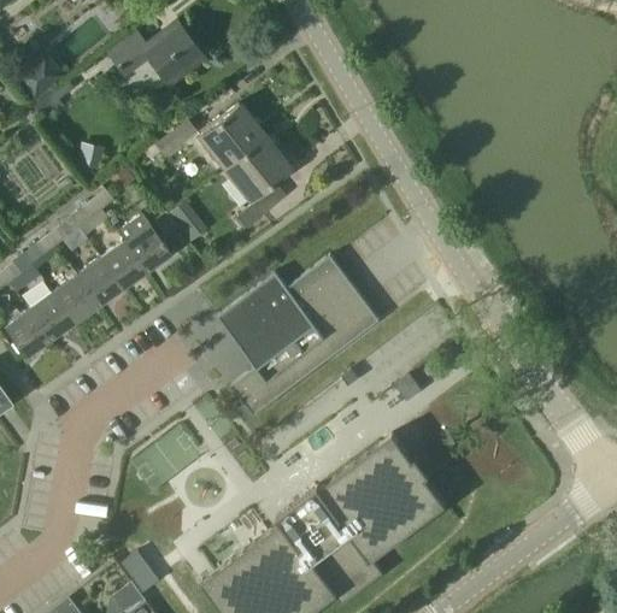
[(0,0),(0,10),(13,0),(0,0)]
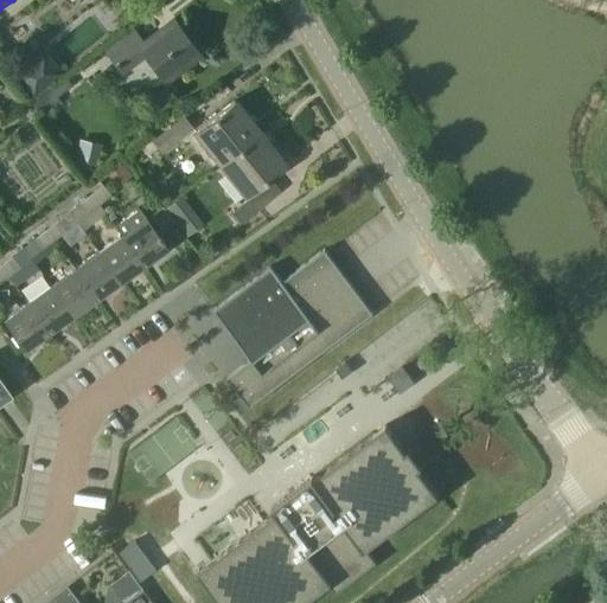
[(180,66),(197,55),(173,24),(144,46),(133,32),(106,53),(122,76),(146,58),(165,83),(183,70),(180,66)]
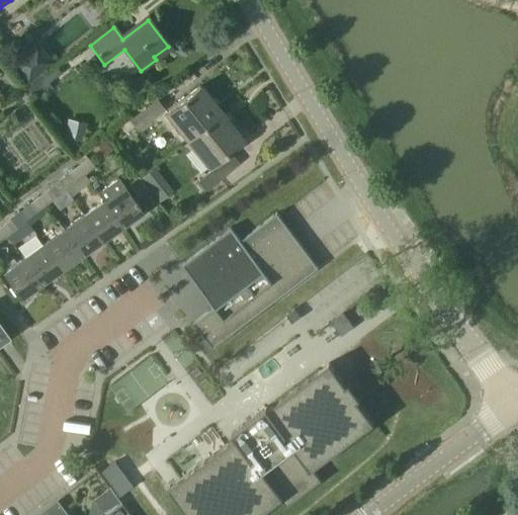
[(28,85),(47,71),(31,52),(13,66),(28,85)]
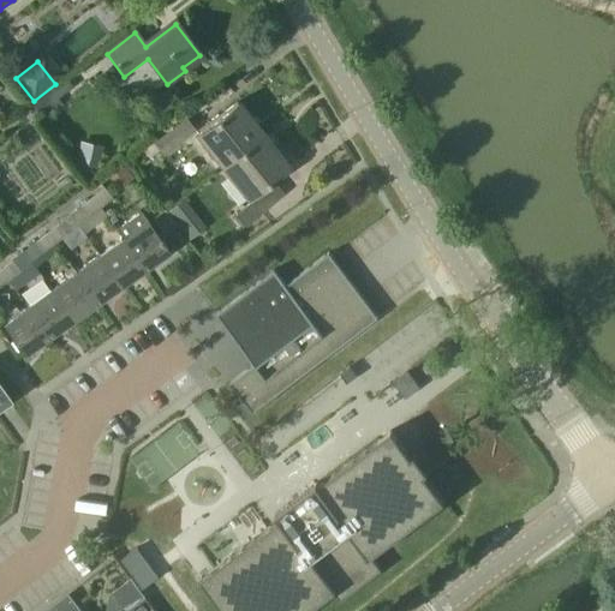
[(51,93),(33,106),(42,119),(60,107),(51,93)]
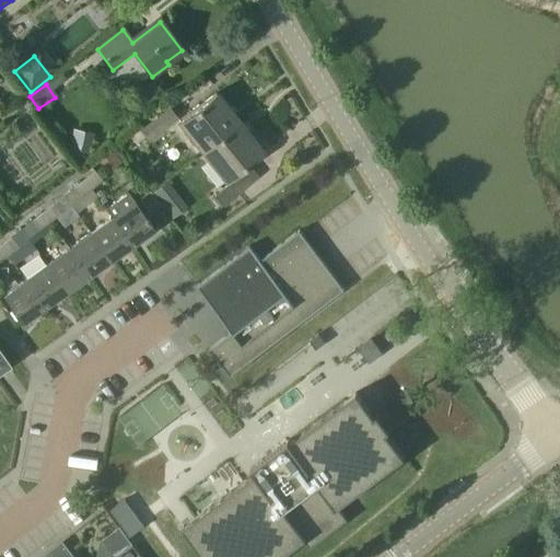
[(181,126),(203,154),(240,126),(217,97),(181,126)]
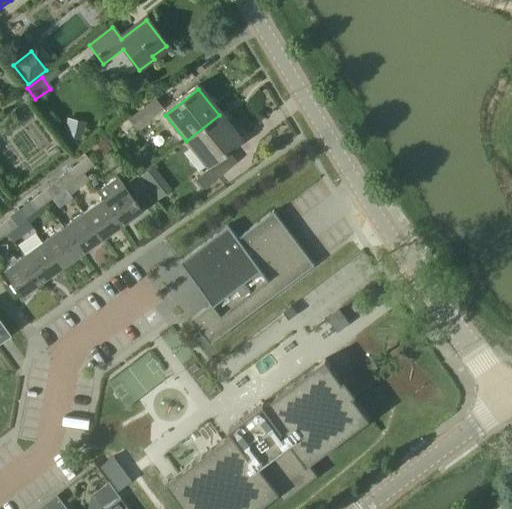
[(126,120),(136,132),(162,111),(152,98),(126,120)]
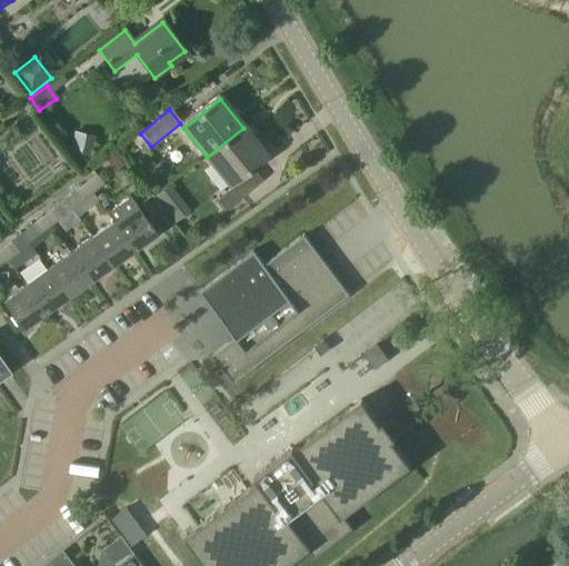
[(267,158),(243,128),(207,157),(230,187),(267,158)]
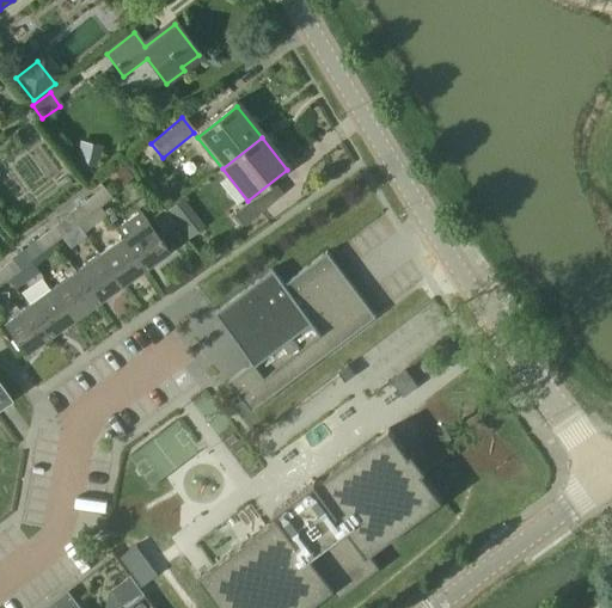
[(99,210),(111,201),(103,190),(91,200),(99,210)]
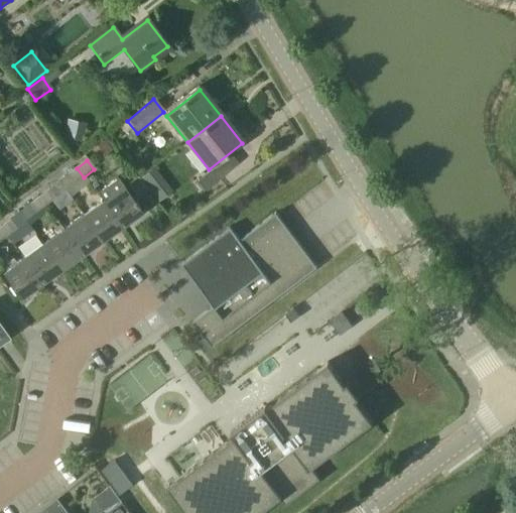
[(73,186),(84,177),(77,168),(66,176),(73,186)]
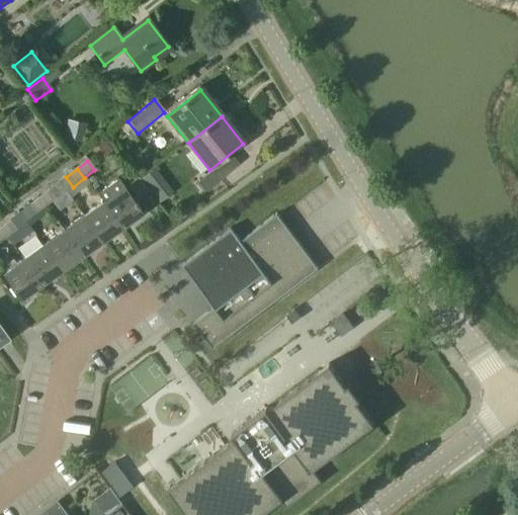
[(205,192),(220,181),(211,172),(198,183),(205,192)]
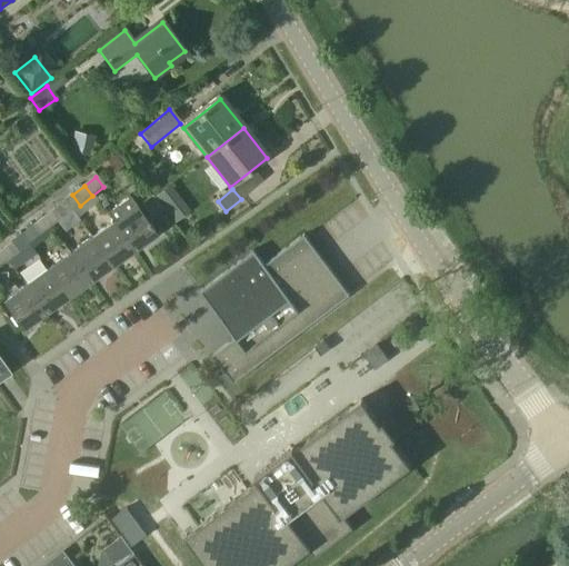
[(165,212),(177,204),(167,191),(156,200),(165,212)]
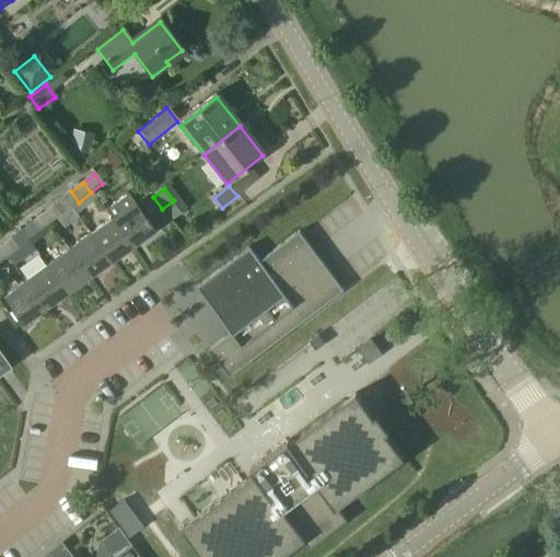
[(136,205),(114,220),(133,248),(156,233),(136,205)]
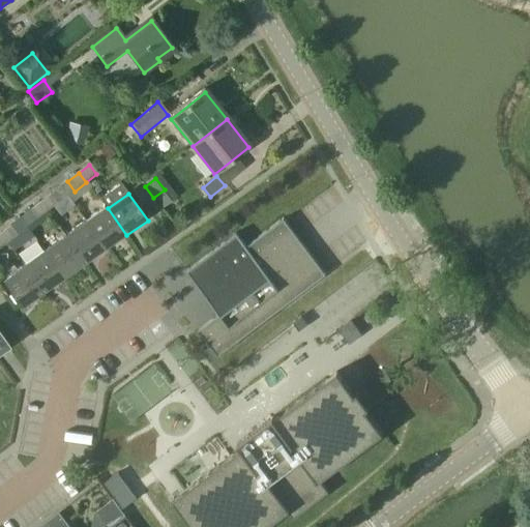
[(48,197),(38,204),(47,213),(56,206),(48,197)]
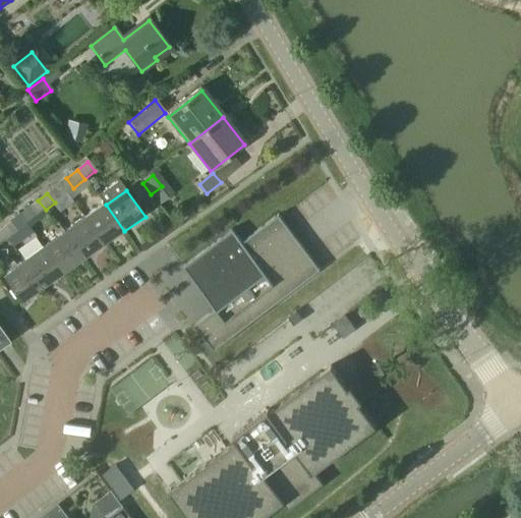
[(36,219),(46,210),(38,200),(27,209),(36,219)]
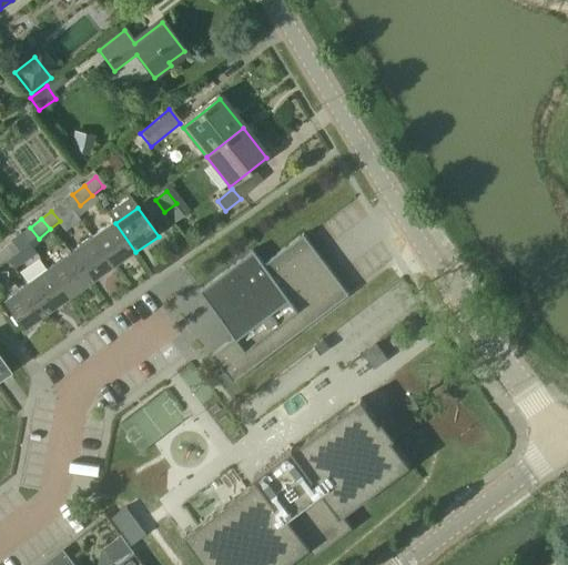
[(115,223),(92,239),(113,268),(135,252),(115,223)]
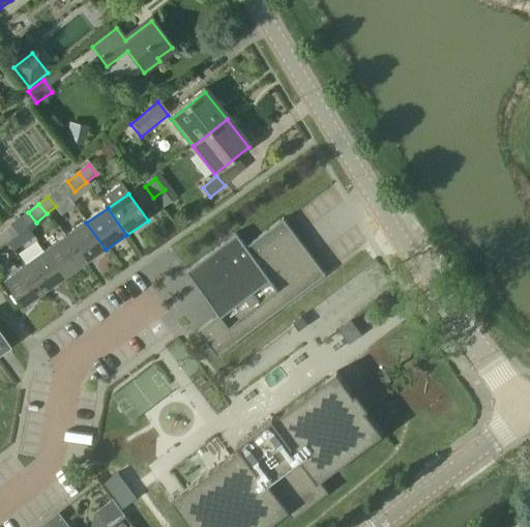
[(199,332),(218,358),(326,275),(284,220),(246,247),(237,235),(187,273),(208,299),(213,295),(226,312),(199,332)]
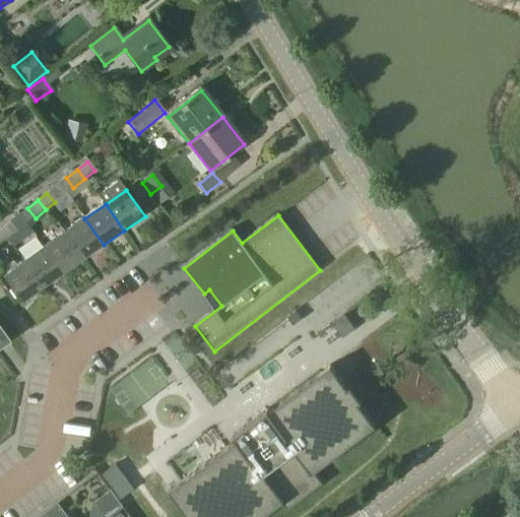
[(84,218),(64,233),(82,259),(104,245),(84,218)]
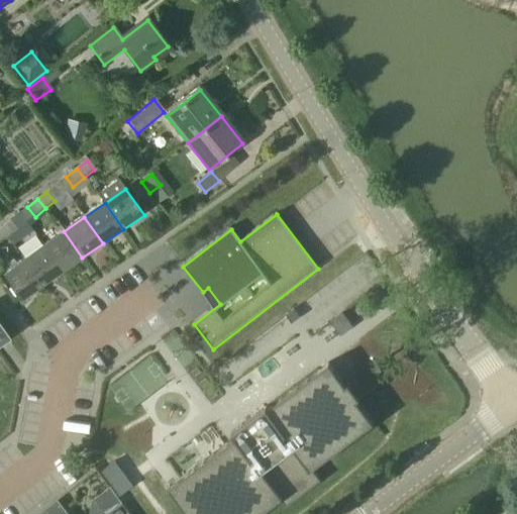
[(10,221),(0,228),(0,229),(7,238),(17,230),(10,221)]
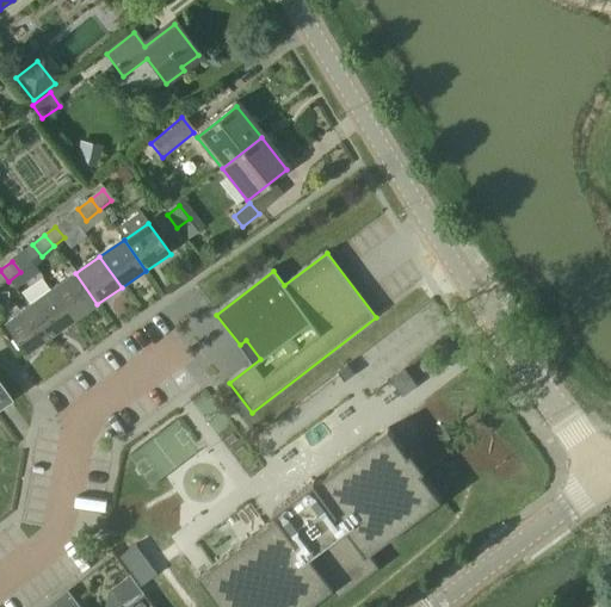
[(75,273),(51,290),(73,321),(97,304),(75,273)]
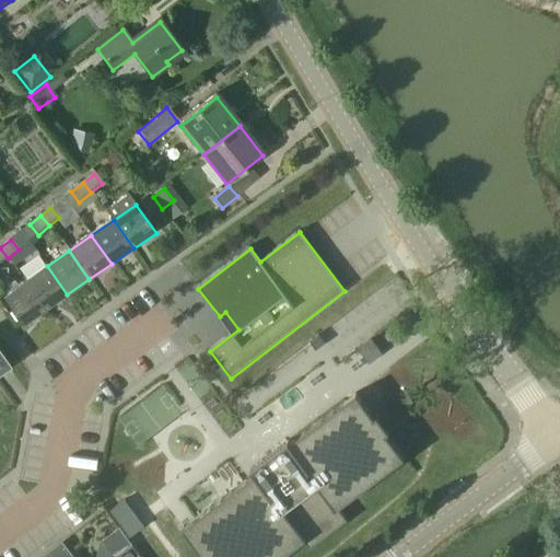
[(47,266),(25,281),(45,310),(67,294),(47,266)]
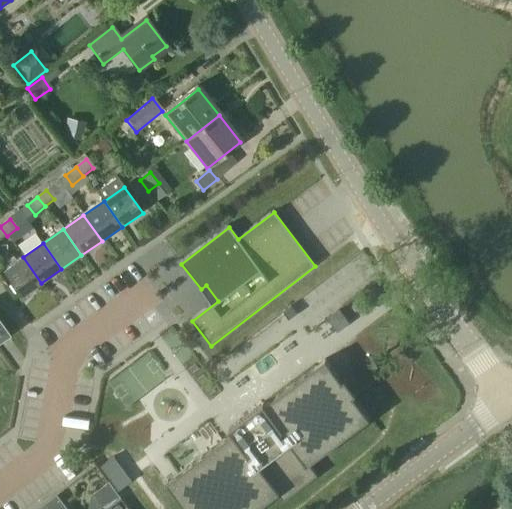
[(41,283),(23,257),(2,271),(20,298),(41,283)]
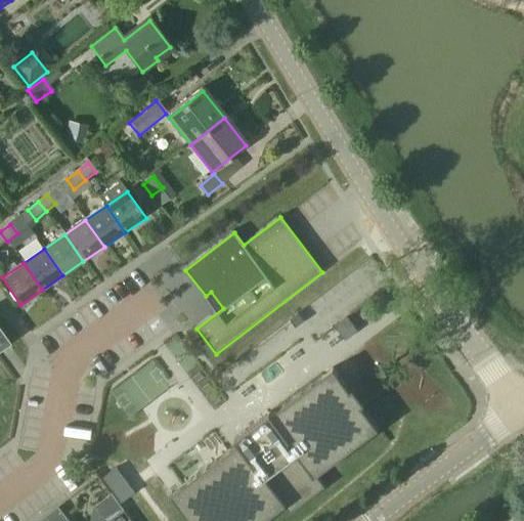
[(304,324),(298,315),(290,322),(296,331),(304,324)]
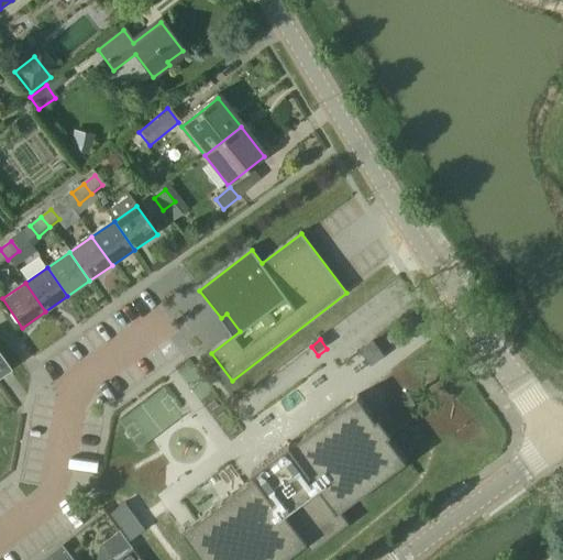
[(374,344),(361,354),(372,369),(385,359),(374,344)]
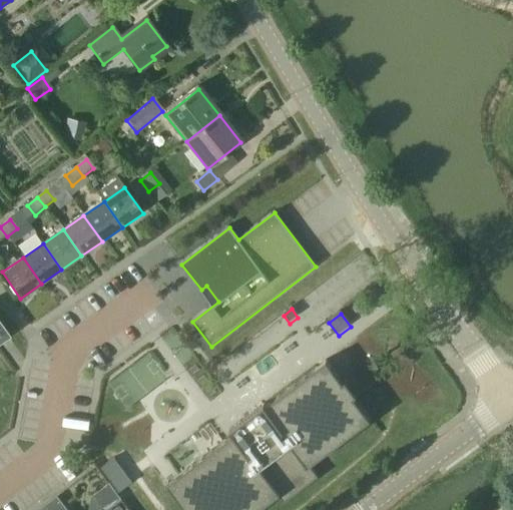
[(0,343),(7,338),(12,335),(0,318),(0,343)]
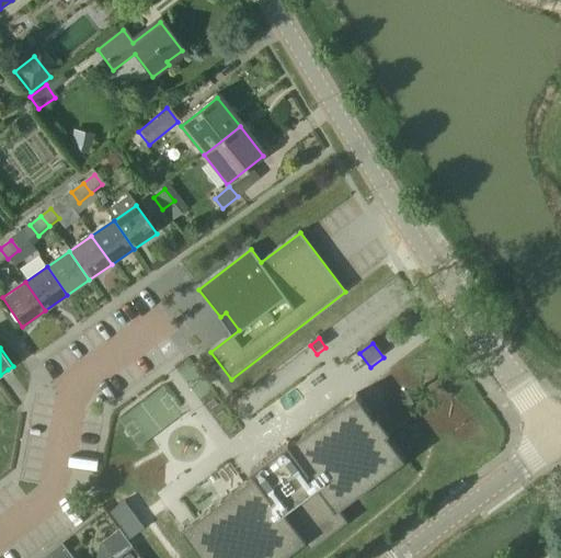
[(255,478),(183,532),(202,557),(287,557),(305,545),(310,553),(348,524),(339,512),(405,462),(388,437),(390,435),(389,434),(388,435),(378,421),(379,420),(378,419),(375,421),(357,397),(290,446),(289,444),(251,473),(255,478)]
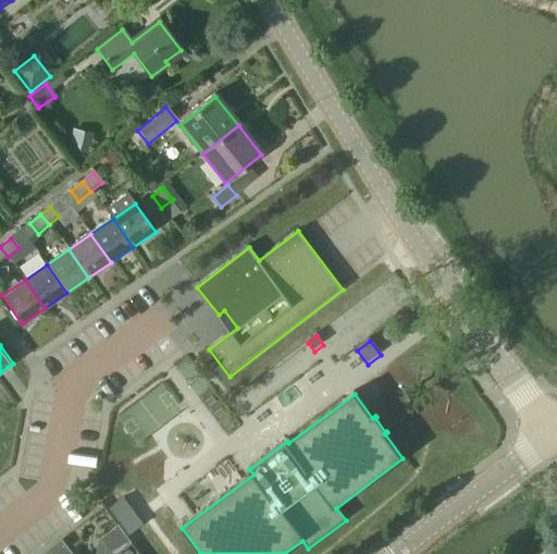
[(446,490),(449,494),(462,484),(459,480),(446,490)]
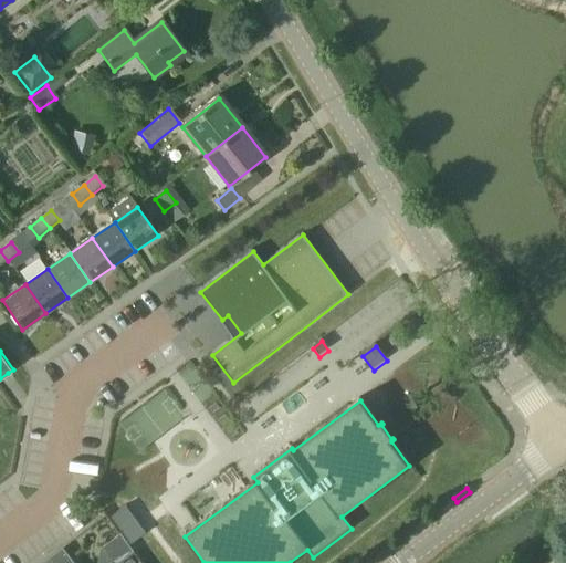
[(126,508),(112,519),(122,533),(136,522),(126,508)]
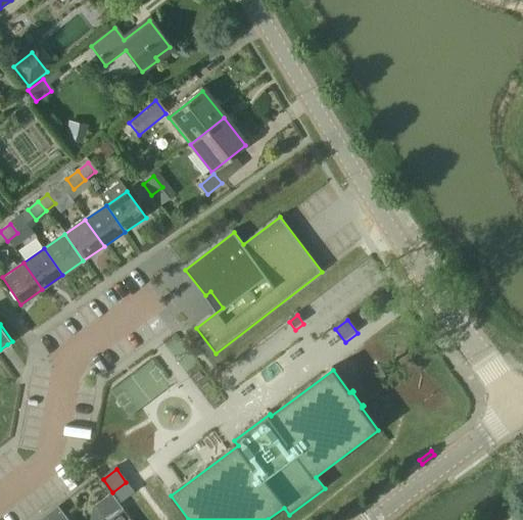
[(126,482),(112,492),(122,505),(135,494),(126,482)]
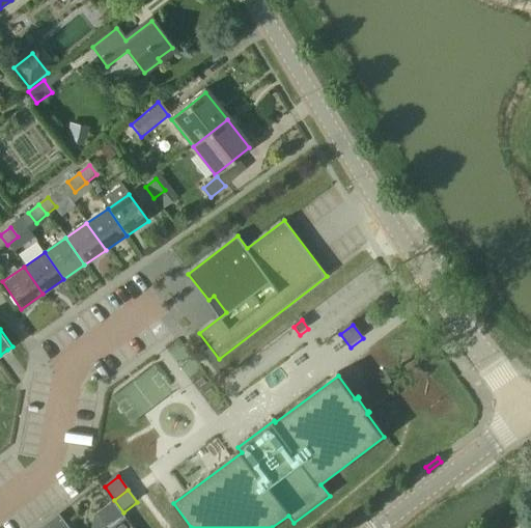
[(113,503),(98,515),(107,527),(113,527),(126,519),(113,503)]
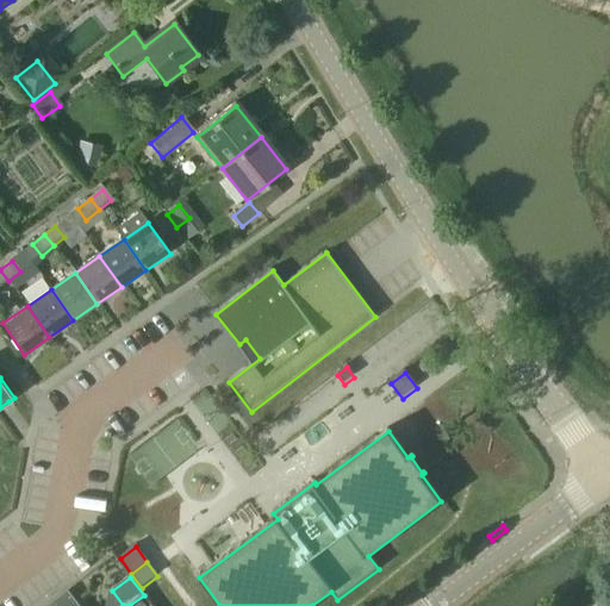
[(79,605),(68,592),(49,605),(79,605)]
